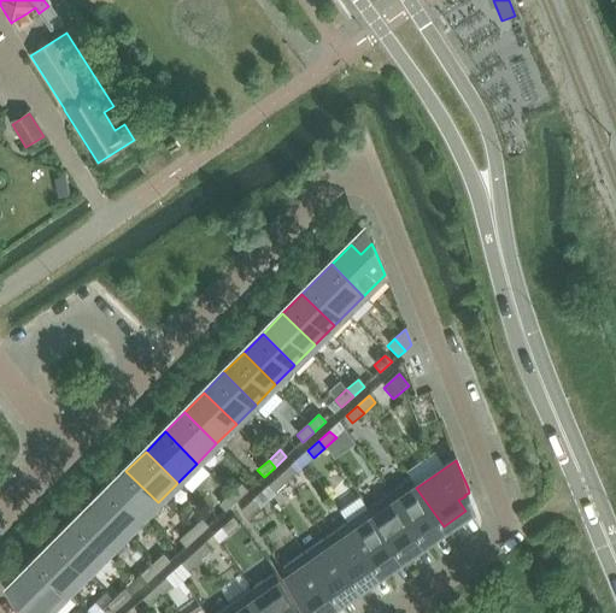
[(297,473),(291,466),(280,476),(286,483),(297,473)]
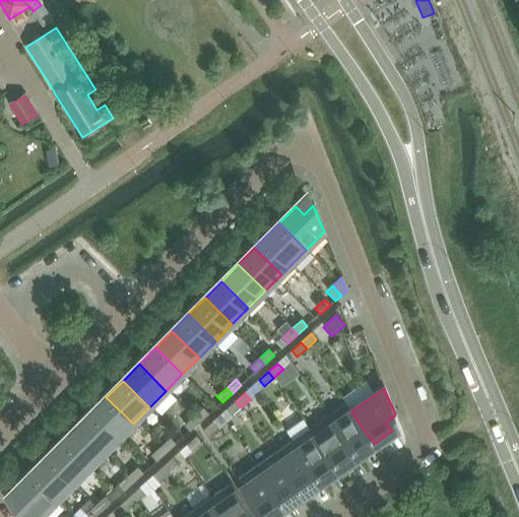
[(133,424),(106,397),(89,413),(116,441),(133,424)]
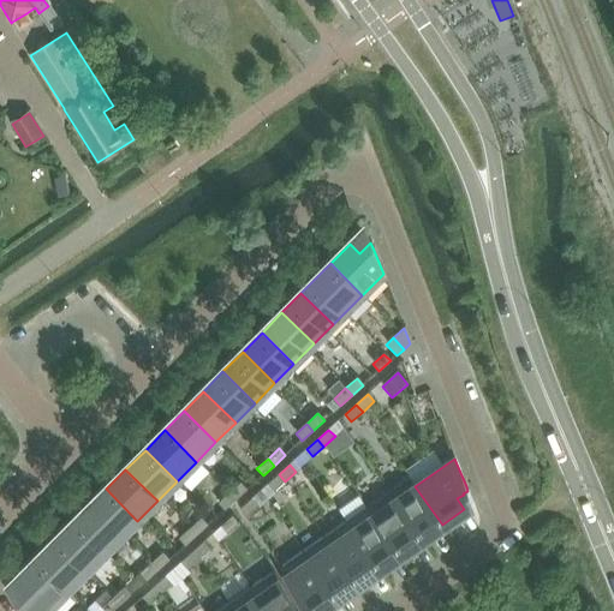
[(267,485),(274,492),(285,481),(279,474),(267,485)]
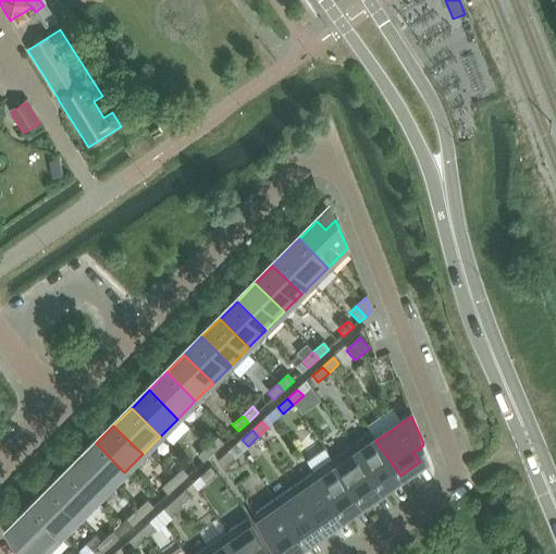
[(400,476),(375,441),(370,433),(351,446),(381,489),(400,476)]
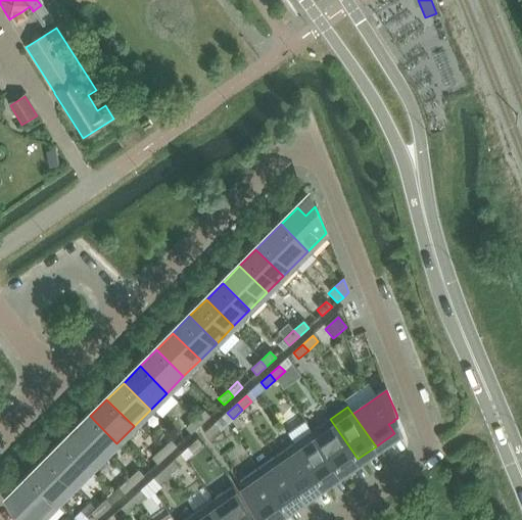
[(209,417),(204,411),(195,420),(200,426),(209,417)]
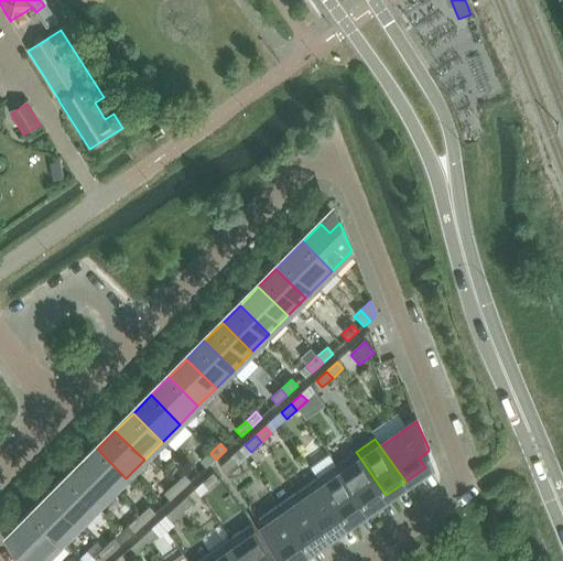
[(126,478),(97,449),(79,467),(108,496),(126,478)]
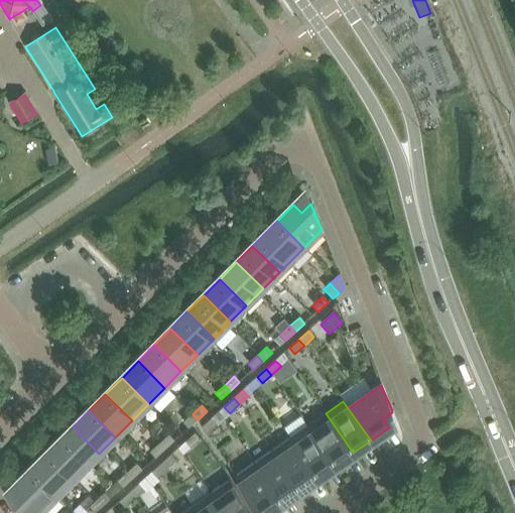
[(335,466),(353,453),(326,413),(307,426),(335,466)]
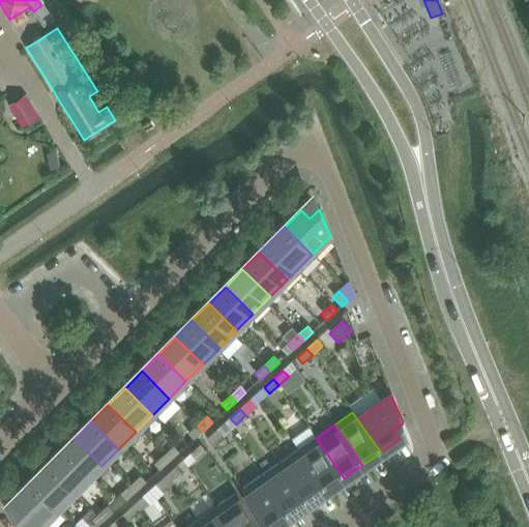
[(187,434),(194,440),(203,432),(198,426),(187,434)]
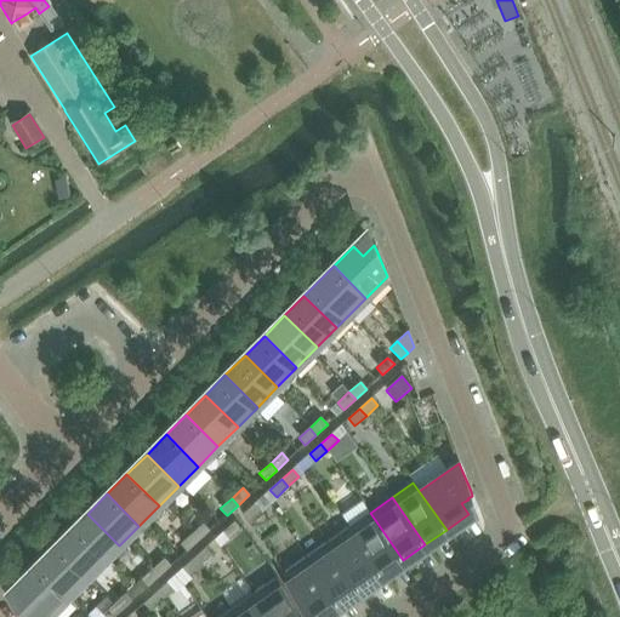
[(242,514),(249,521),(260,512),(254,504),(242,514)]
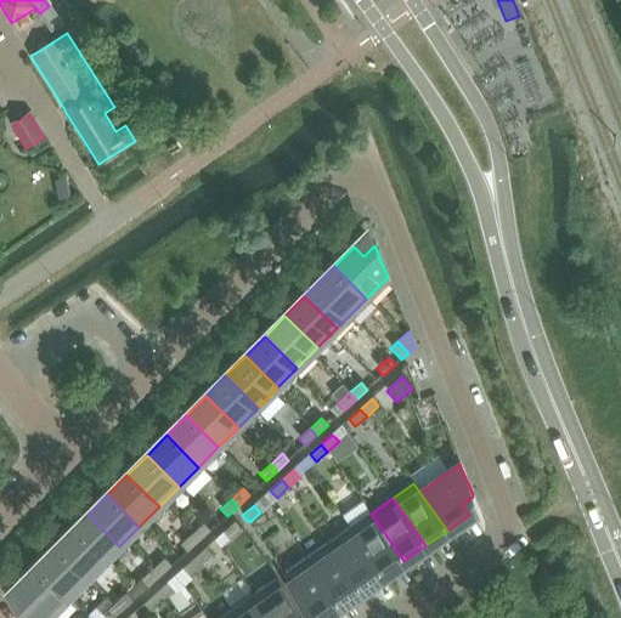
[(382,576),(404,561),(371,514),(349,528),(382,576)]
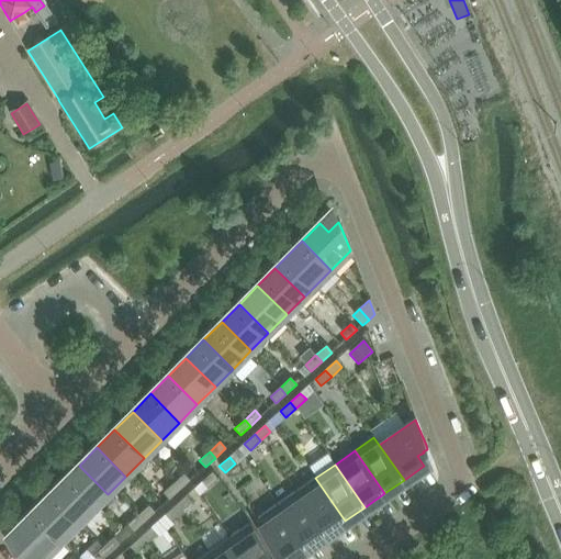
[(108,494),(79,466),(62,483),(90,512),(108,494)]
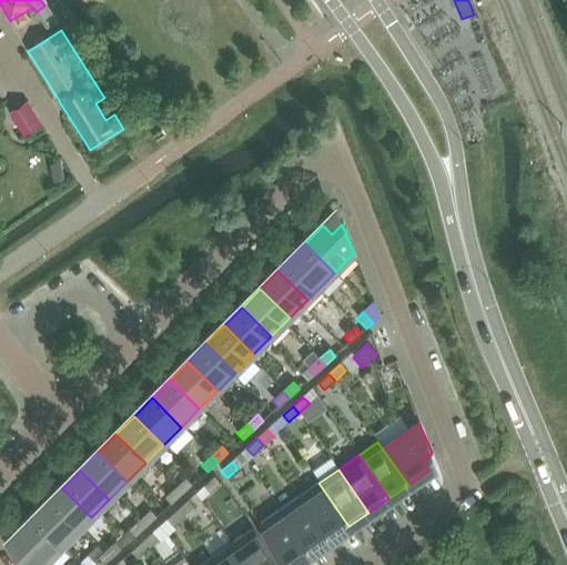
[(210,494),(220,484),(214,477),(203,487),(210,494)]
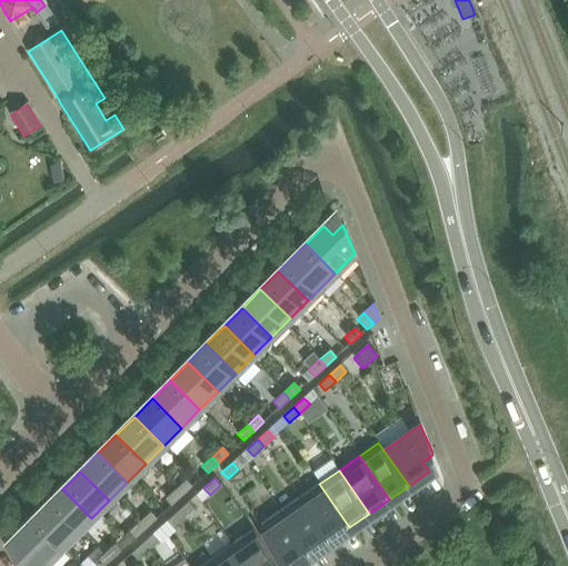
[(192,487),(186,480),(176,489),(181,496),(192,487)]
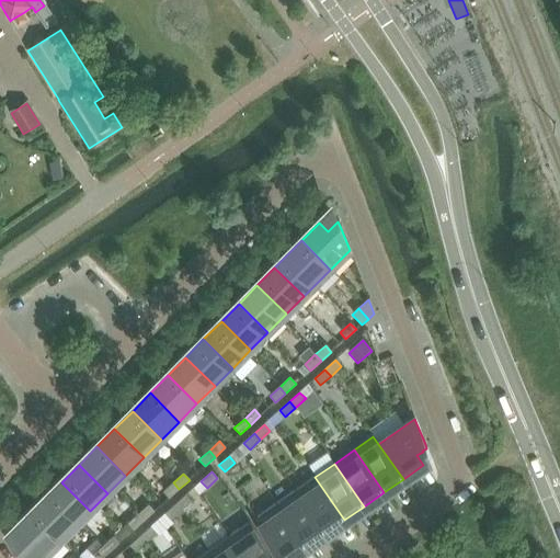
[(326,534),(344,520),(315,477),(296,491),(326,534)]
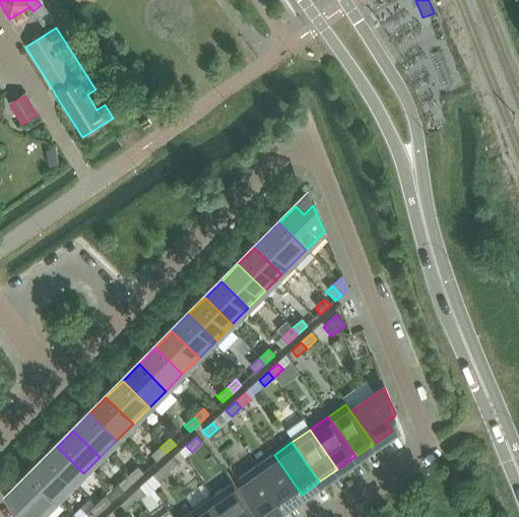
[(83,473),(57,447),(40,463),(67,491),(83,473)]
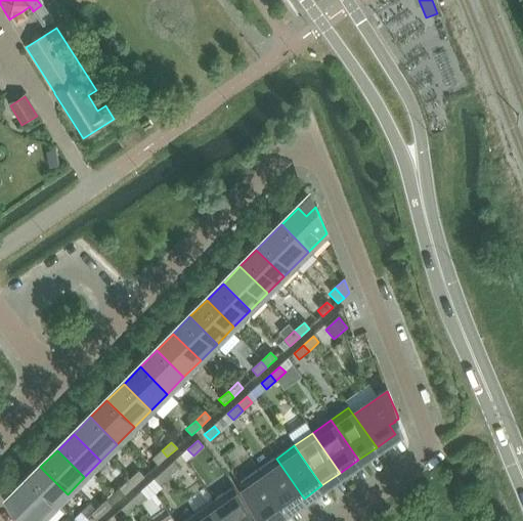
[(151,460),(158,466),(167,457),(162,450),(151,460)]
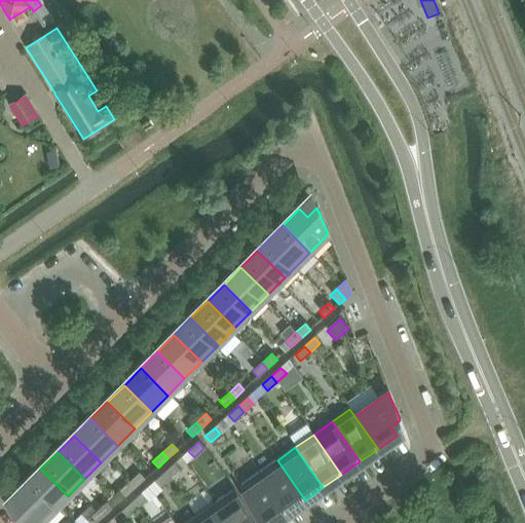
[(287,513),(305,500),(277,460),(259,473),(287,513)]
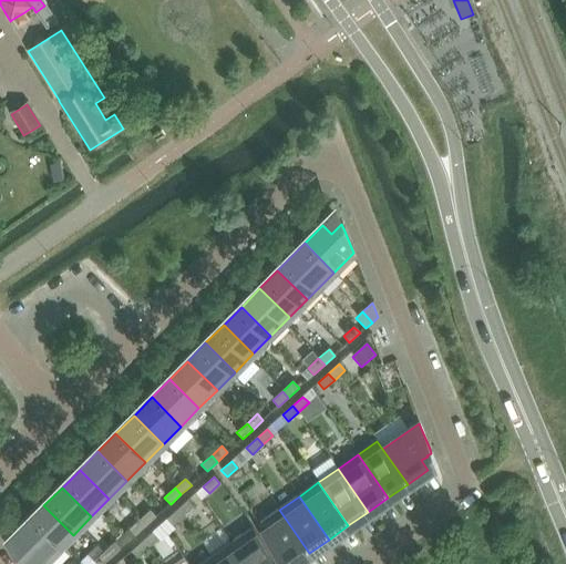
[(193,508),(187,501),(177,510),(183,516),(193,508)]
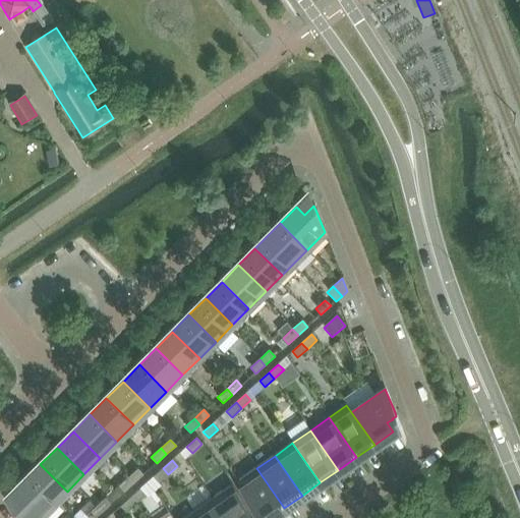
[(67,492),(40,464),(32,473),(58,501),(67,492)]
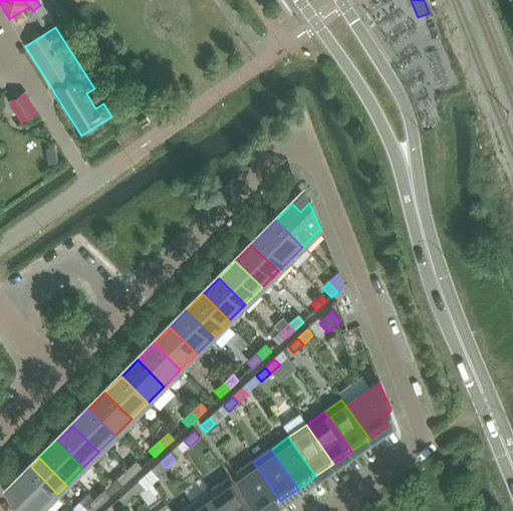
[(151,471),(157,477),(166,468),(161,462),(151,471)]
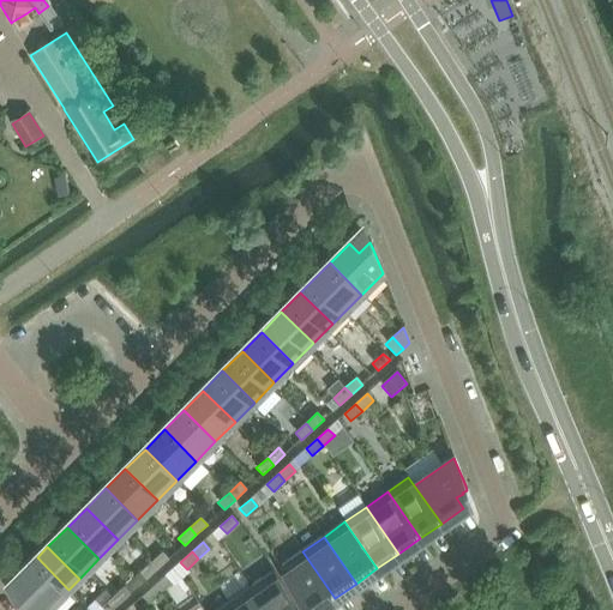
[(302,551),(280,567),(310,609),(318,609),(335,598),(302,551)]
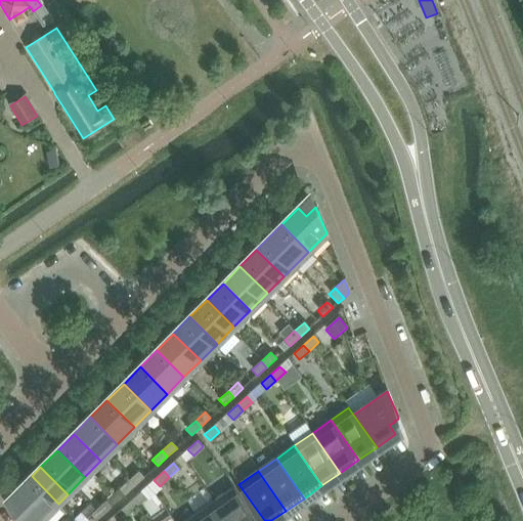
[(144,478),(138,472),(129,480),(134,486),(144,478)]
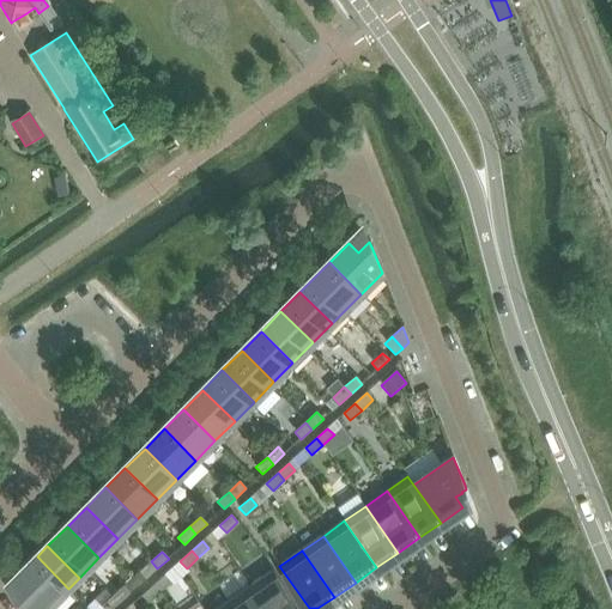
[(20,601),(25,608),(47,608),(68,589),(37,556),(17,577),(26,586),(22,592),(18,596),(20,600),(20,601)]
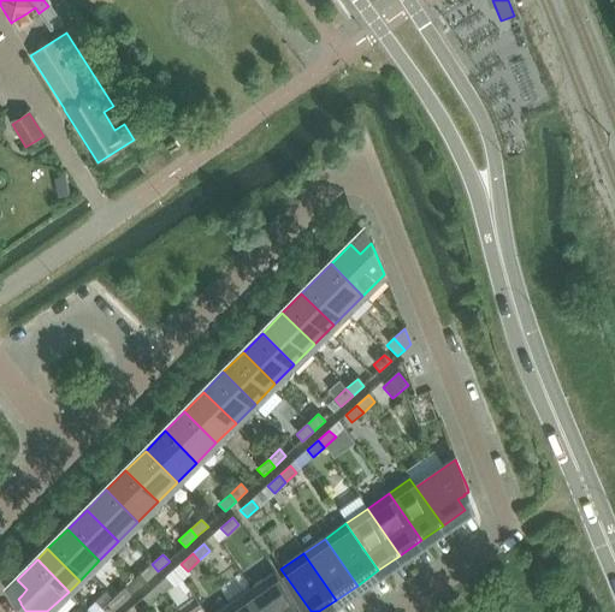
[(140,575),(147,582),(158,571),(152,564),(140,575)]
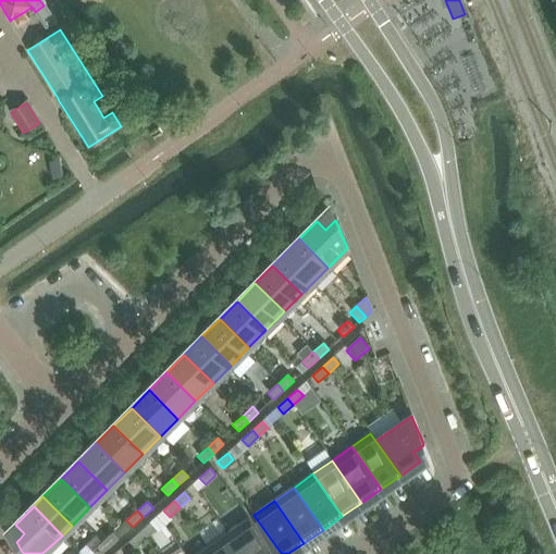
[(271,553),(247,519),(227,533),(241,553),(271,553)]
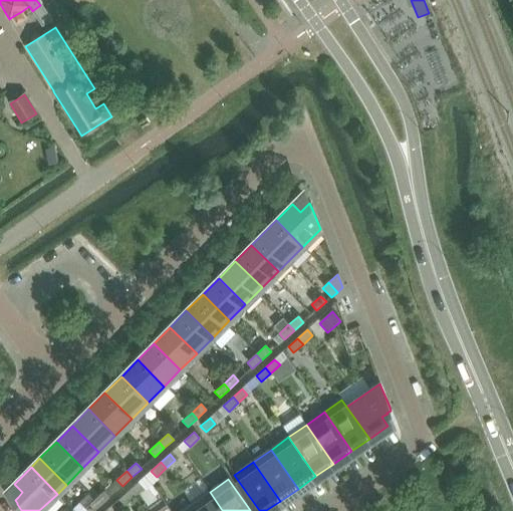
[(143,489),(138,483),(127,491),(134,497),(143,489)]
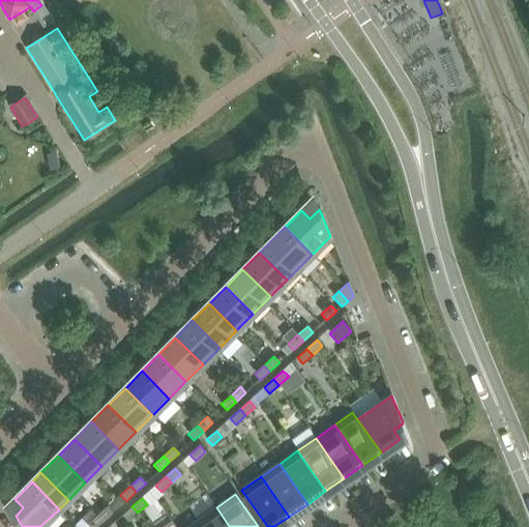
[(122,516),(127,522),(138,513),(131,506),(122,516)]
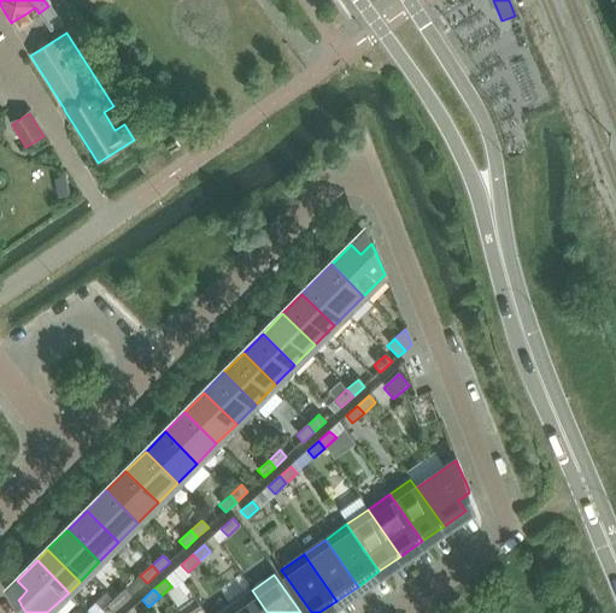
[(130,597),(124,590),(113,600),(119,607),(130,597)]
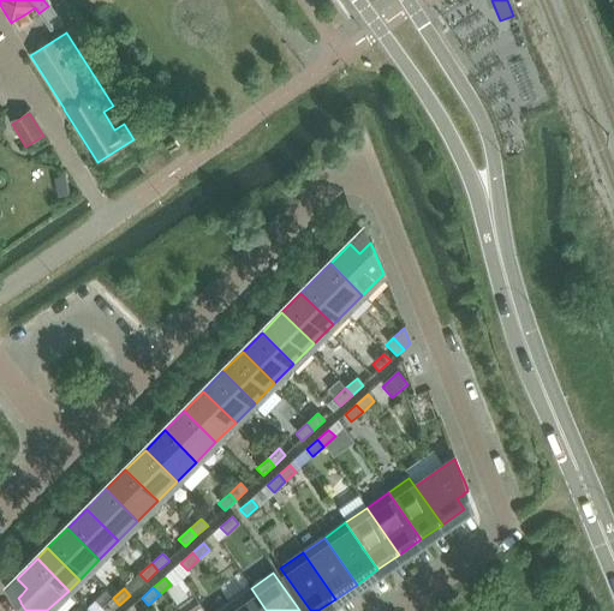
[(266,610),(251,588),(230,604),(234,610),(266,610)]
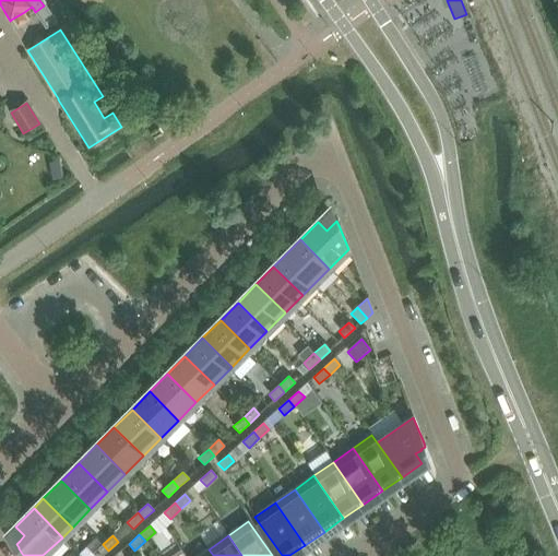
[(92,554),(93,555),(103,555),(108,551),(103,544),(92,554)]
